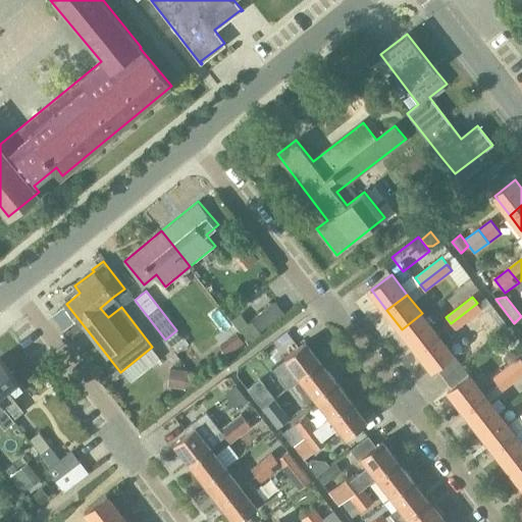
[(354,309),(372,322),(380,310),(363,298),(354,309)]
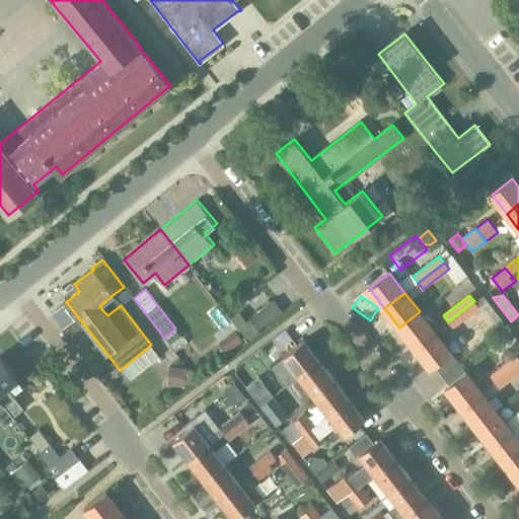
[(282,311),(274,300),(249,318),(257,329),(282,311)]
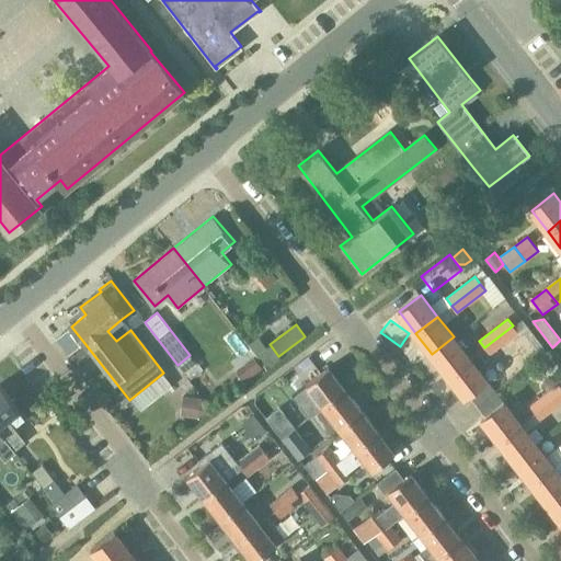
[(513,325),(484,347),(490,355),(518,333),(513,325)]
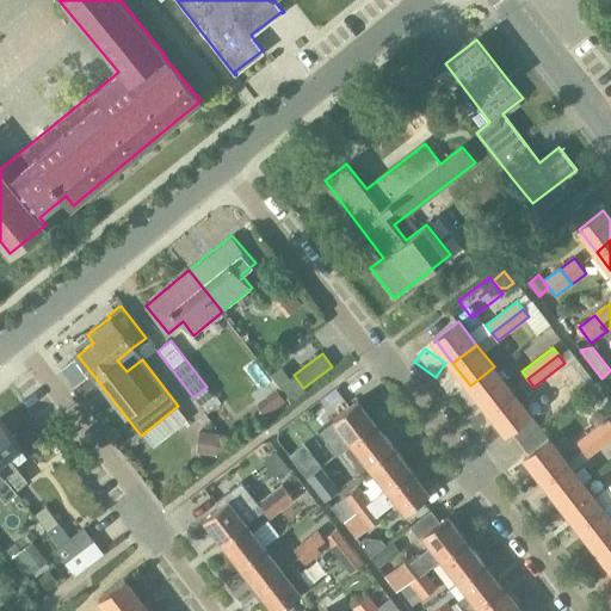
[(92,374),(78,356),(61,369),(74,387),(92,374)]
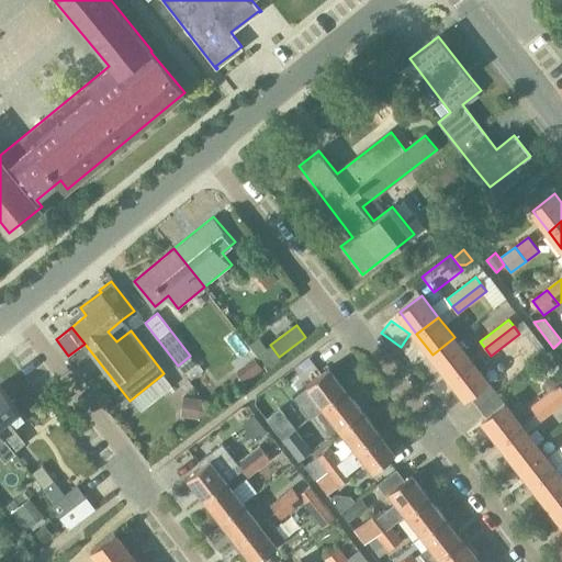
[(454,337),(433,355),(449,375),(471,359),(454,337)]
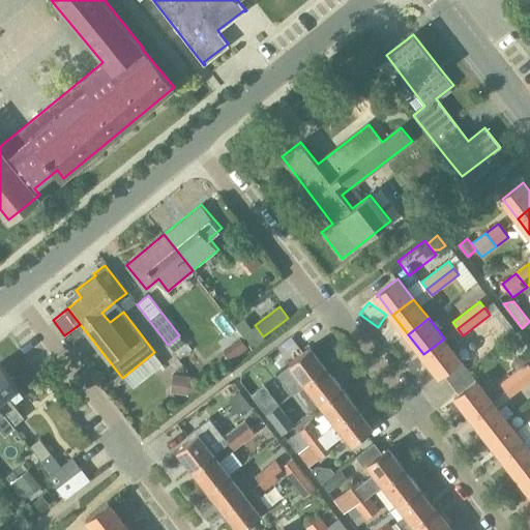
[(263,336),(257,329),(244,339),(252,348),(254,347),(264,339),(263,336)]
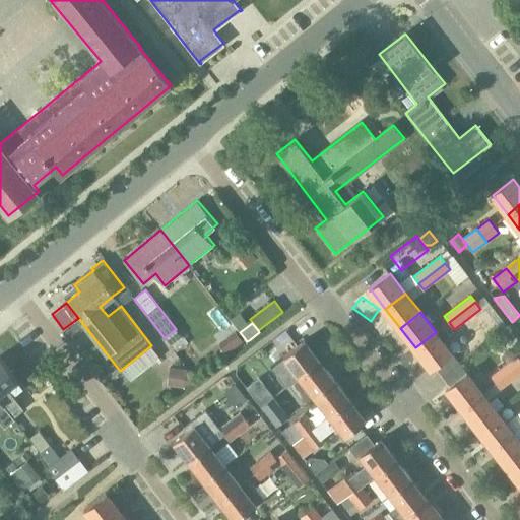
[(436,332),(415,347),(431,368),(434,366),(451,352),(444,342),(451,336),(444,326),(436,332)]
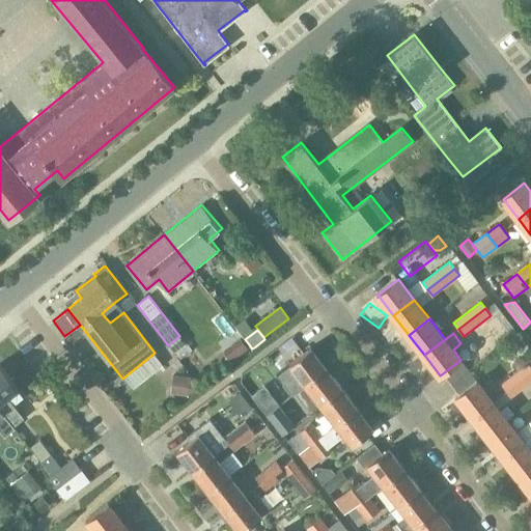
[(232,344),(240,355),(248,348),(240,338),(232,344)]
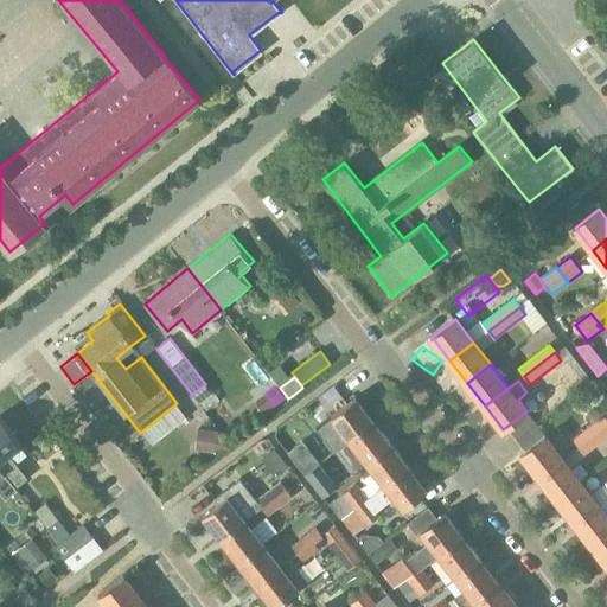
[(350,439),(375,420),(357,396),(332,415),(350,439)]
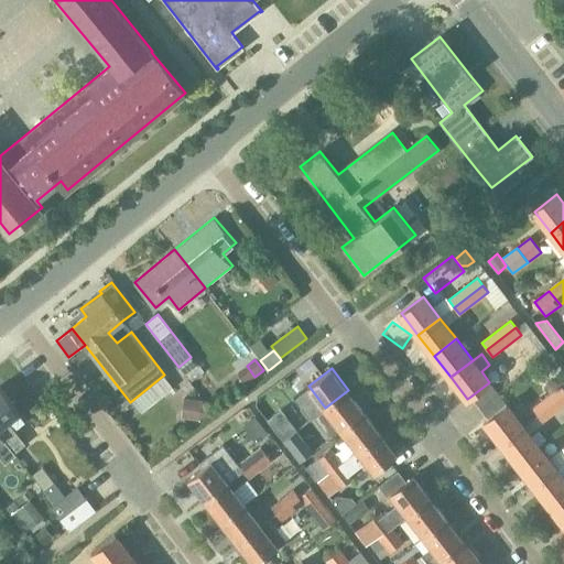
[(507,404),(489,382),(470,397),(488,419),(507,404)]
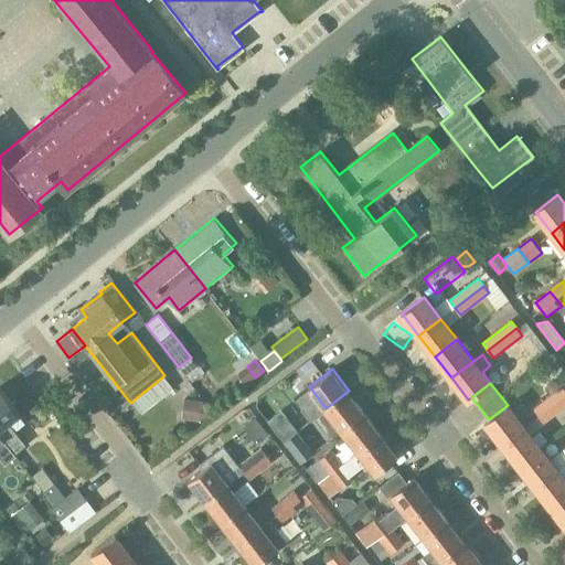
[(25,446),(8,423),(22,412),(1,386),(0,387),(0,433),(16,454),(25,446)]
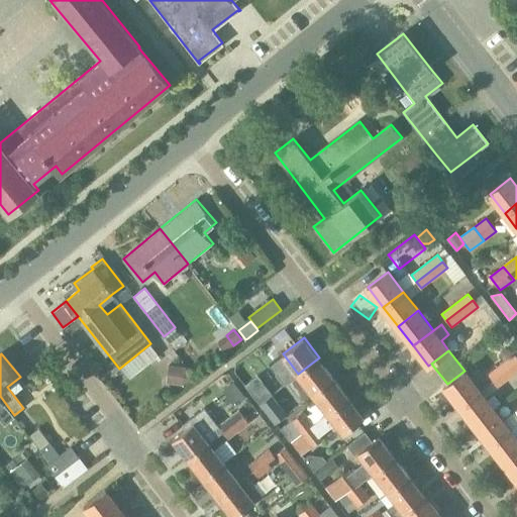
[(493,381),(516,362),(516,356),(514,354),(488,375),(493,381)]
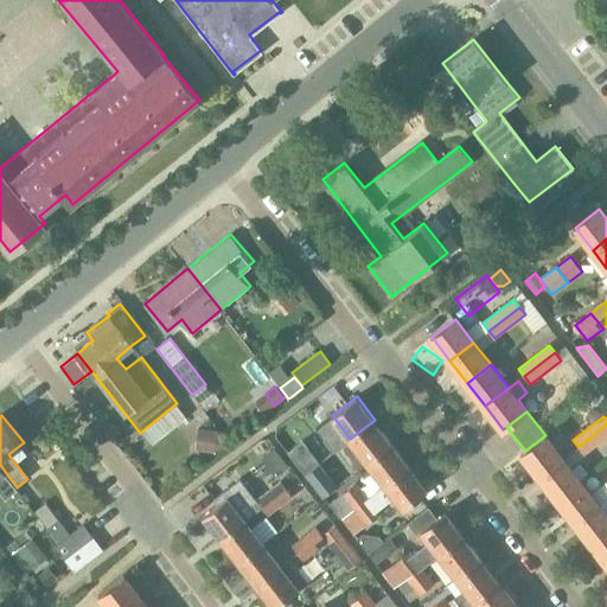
[(393,442),(375,420),(350,439),(368,461),(393,442)]
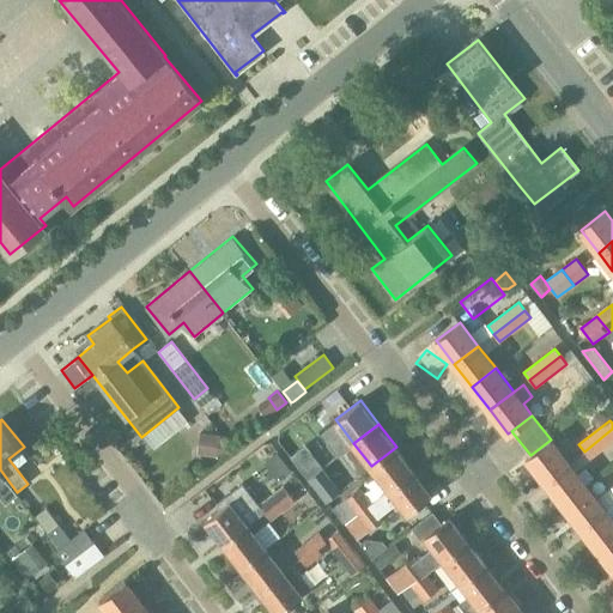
[(612,429),(584,451),(569,463),(545,481),(563,504),(587,486),(577,473),(593,461),(592,460),(612,442),(612,429)]
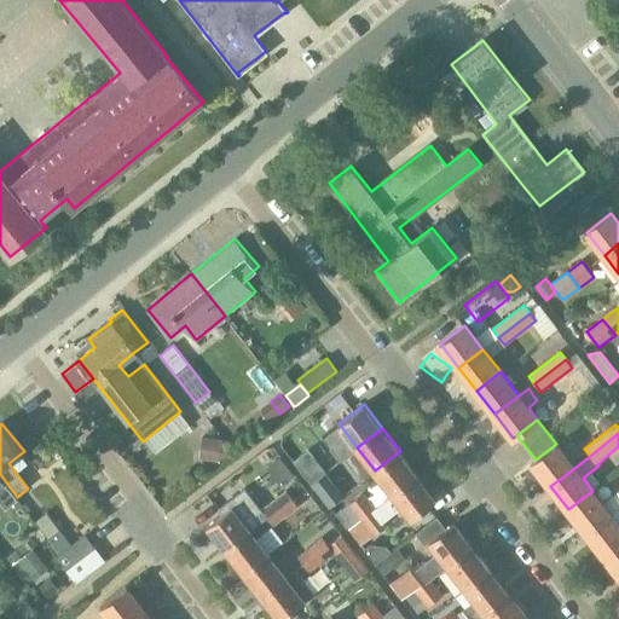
[(210,440),(207,461),(218,463),(230,453),(220,441),(210,440)]
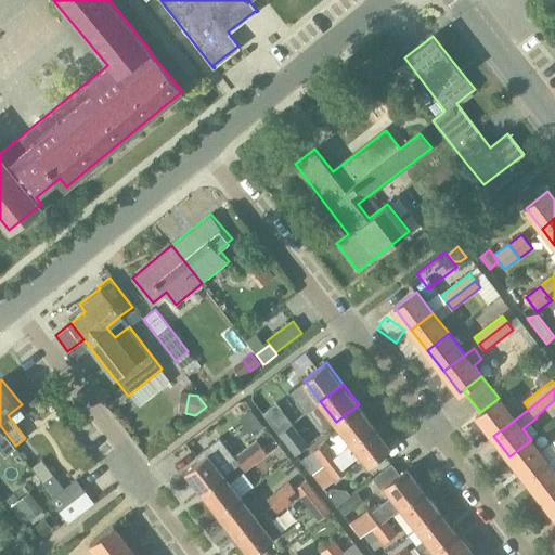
[(499,398),(480,412),(477,414),(493,436),(515,420),(499,398)]
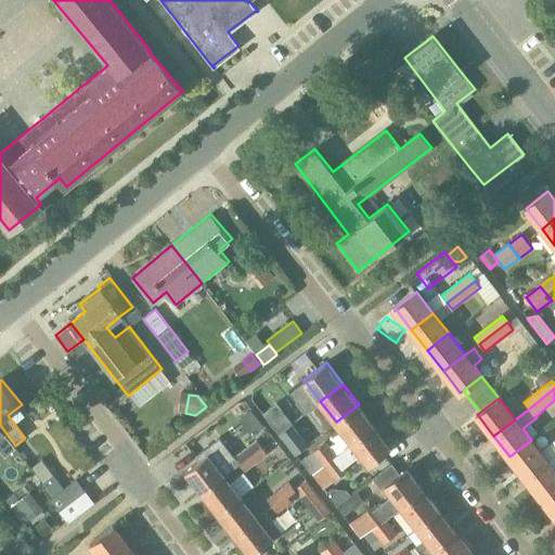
[(374,425),(359,404),(336,422),(352,442),(374,425)]
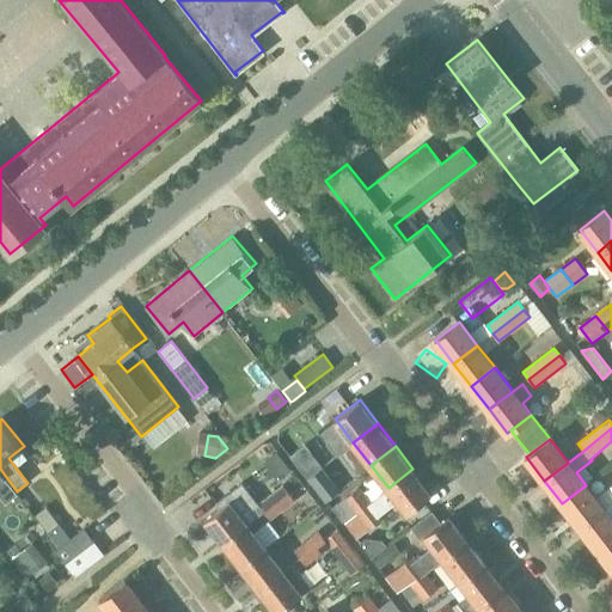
[(17,491),(0,469),(0,496),(4,501),(17,491)]
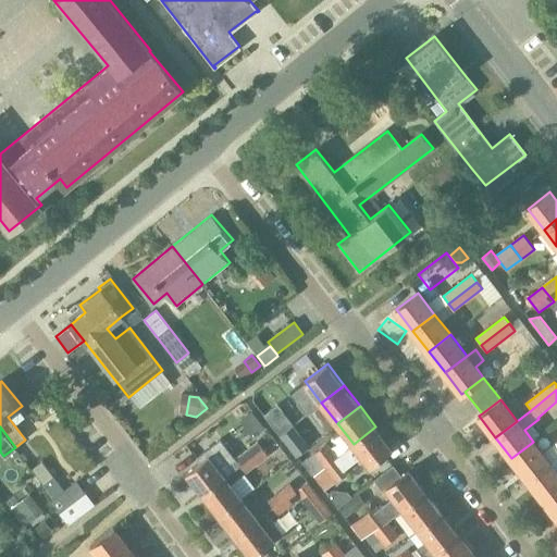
[(338,457),(324,469),(314,477),(325,490),(349,471),(347,469),(363,457),(370,466),(393,449),(375,426),(354,444),(355,445),(338,457)]
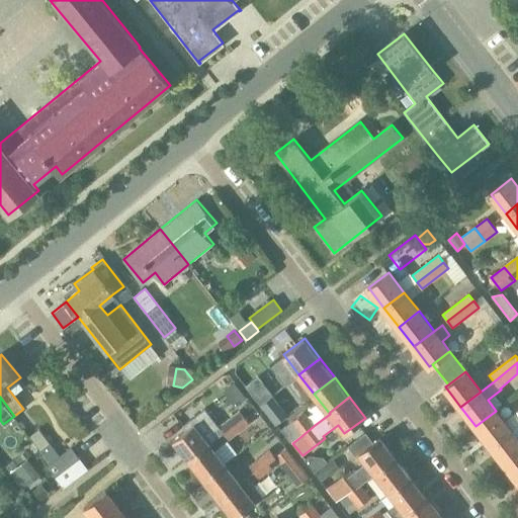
[(267,415),(274,424),(285,415),(278,406),(267,415)]
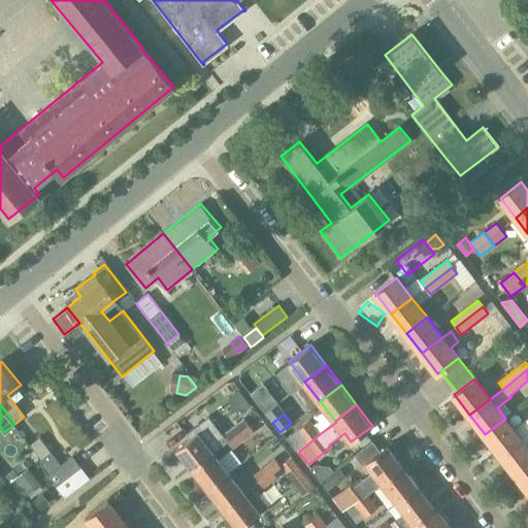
[(527,437),(527,420),(525,417),(518,421),(527,437)]
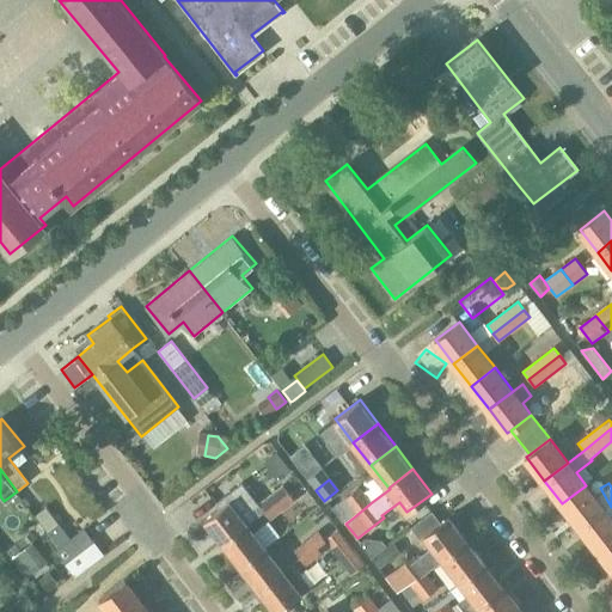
[(276,503),(283,510),(295,501),(282,484),(273,493),(280,500),(276,503)]
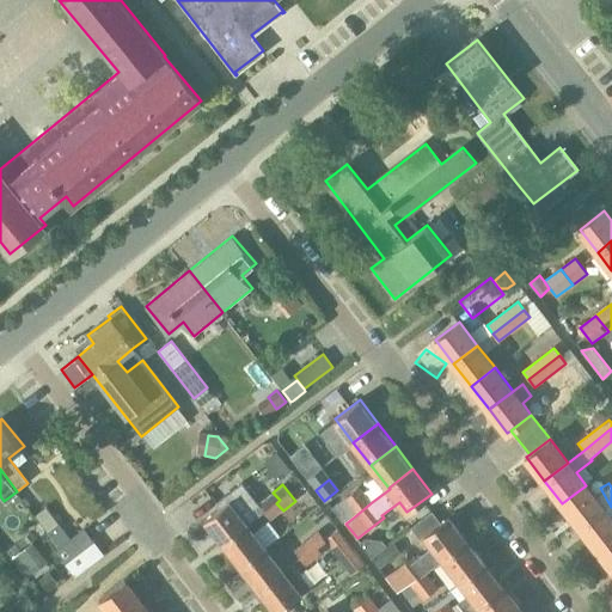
[(604,508),(586,485),(562,503),(579,526),(604,508)]
